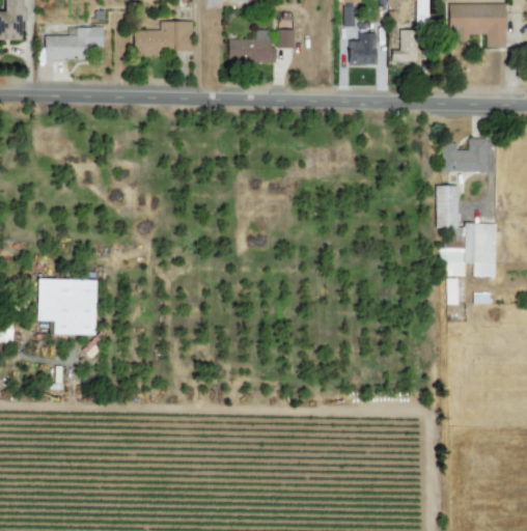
[(23,0),(5,0),(6,11),(0,11),(0,39),(23,39),(23,0)]
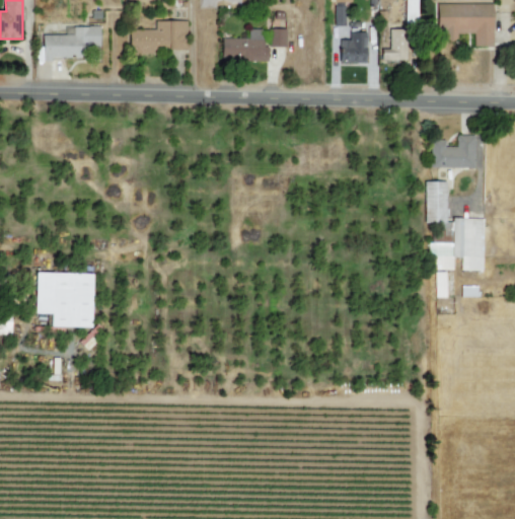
[(419,0),(407,0),(408,22),(420,22),(419,0)]
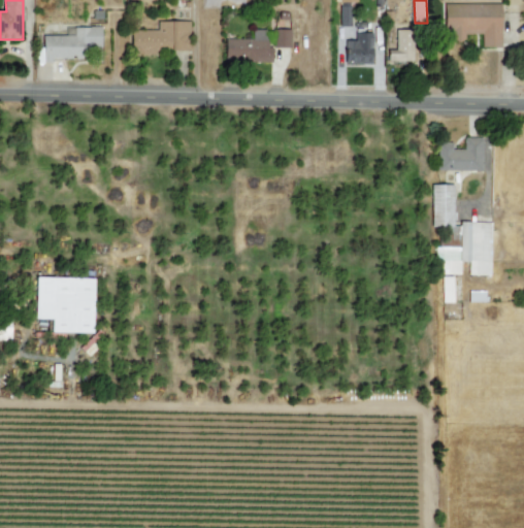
[(503,3),(447,4),(447,41),(467,40),(467,34),(484,34),(484,47),(503,47),(503,3)]
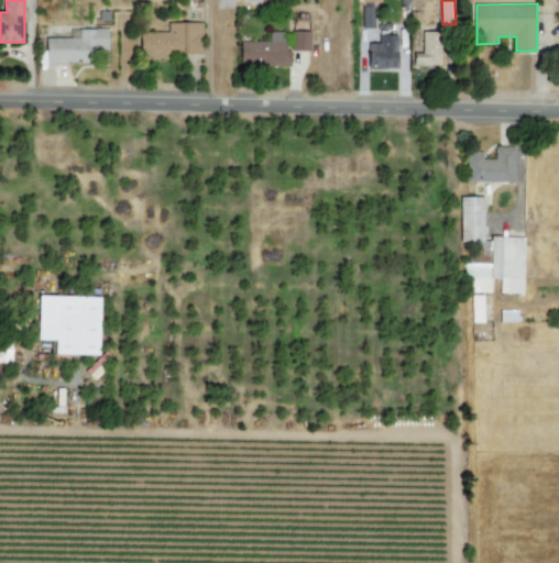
[(365,29),(376,28),(376,21),(376,7),(365,8),(365,29)]
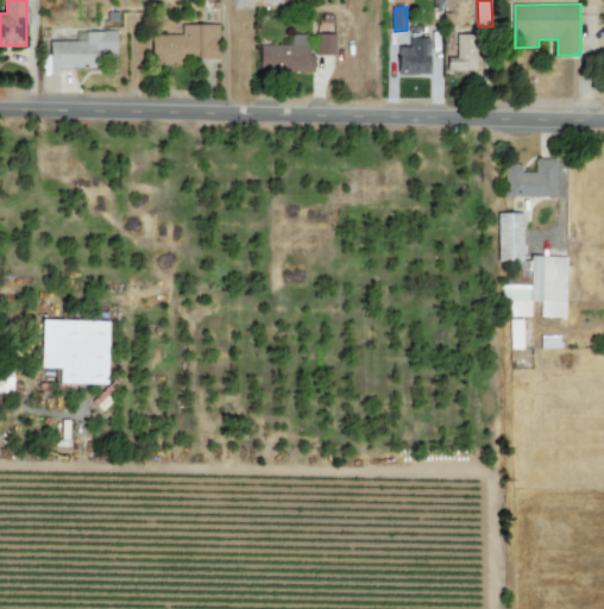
[(222,58),(221,24),(184,25),(184,35),(153,35),(155,63),(187,63),(187,58),(222,58)]
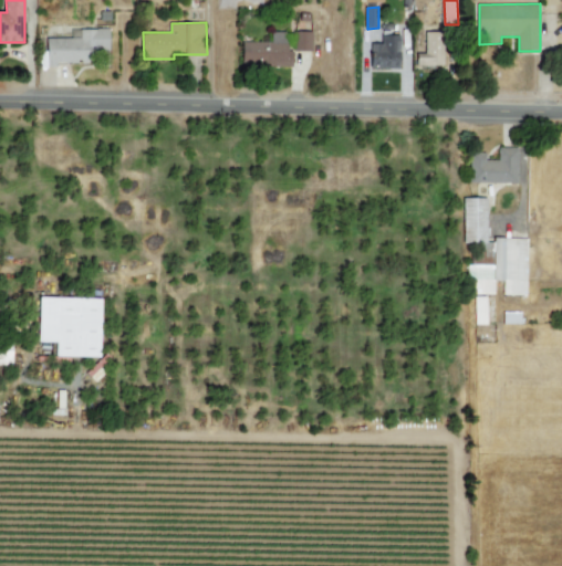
[(48,39),(48,64),(97,64),(97,55),(112,55),(111,29),(83,29),(83,38),(48,39)]
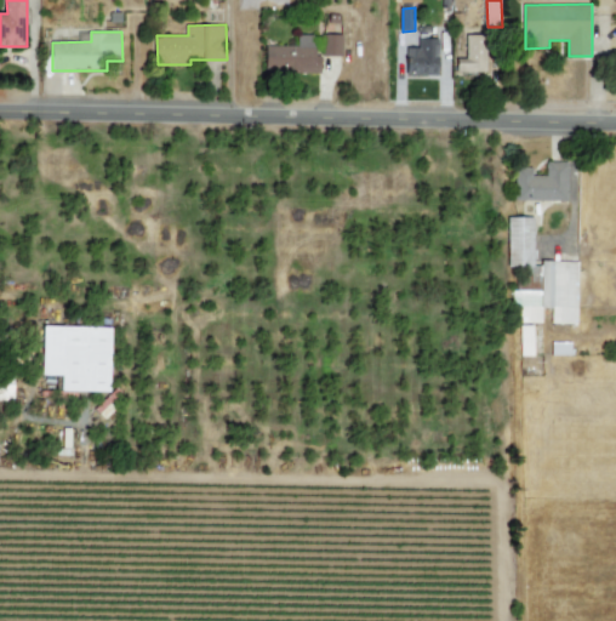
[(325,56),(344,56),(344,34),(324,35),(325,56)]
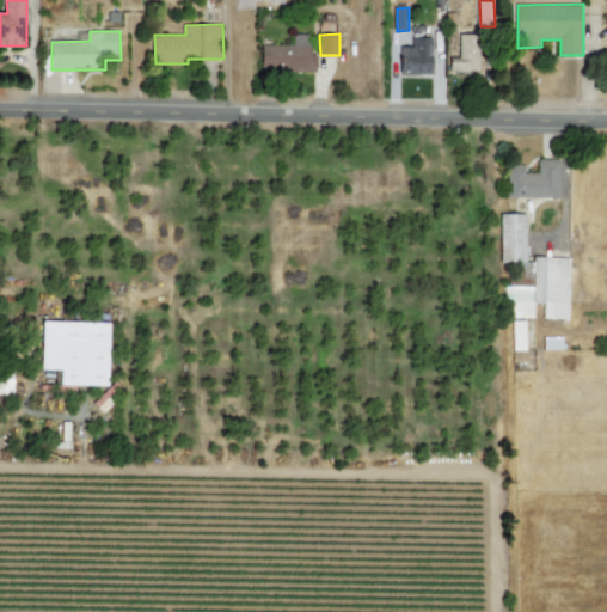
[(295,46),(264,44),(263,71),(318,72),(318,54),(313,54),(314,35),(295,35),(295,46)]
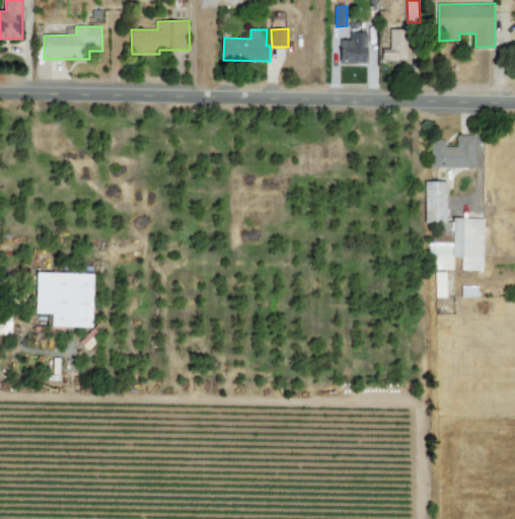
[(384,61),(409,60),(409,29),(391,29),(391,49),(384,50),(384,61)]
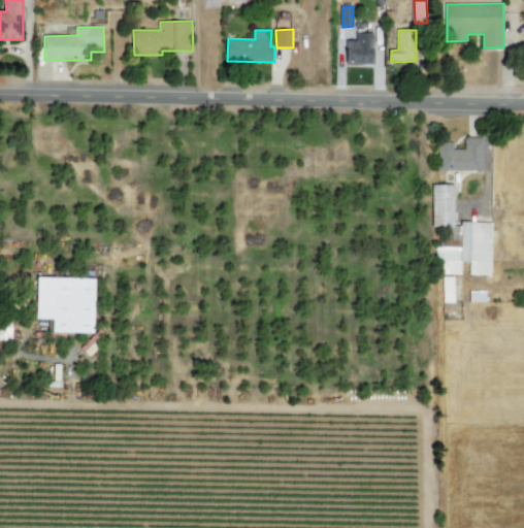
[(348,40),(347,64),(374,65),(375,33),(357,32),(357,40),(348,40)]
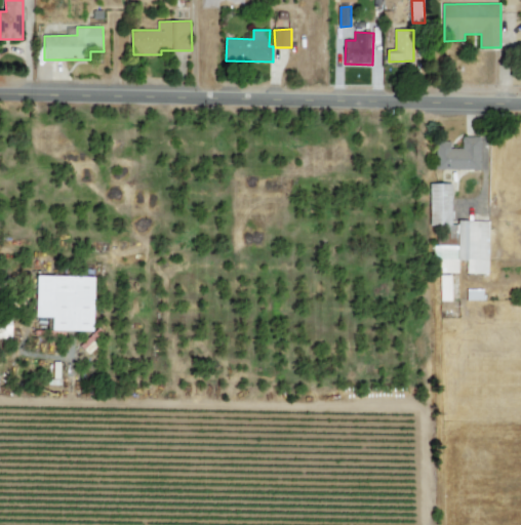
[(437,169),(481,170),(482,137),(464,136),(464,149),(451,149),(452,142),(438,142),(437,169)]
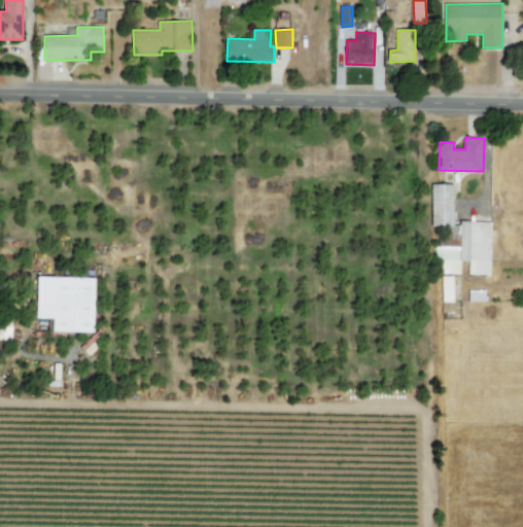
[(454,184),(432,184),(433,230),(448,230),(448,237),(459,237),(459,223),(455,223),(454,184)]
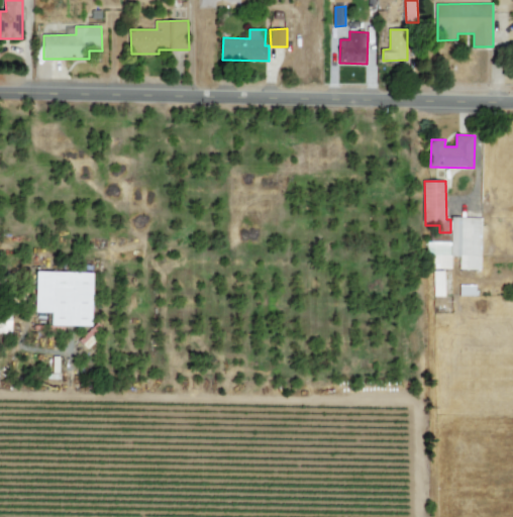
[(484,218),(453,217),(452,242),(429,242),(428,268),(453,269),(453,256),(462,256),(462,270),(482,270),(484,218)]
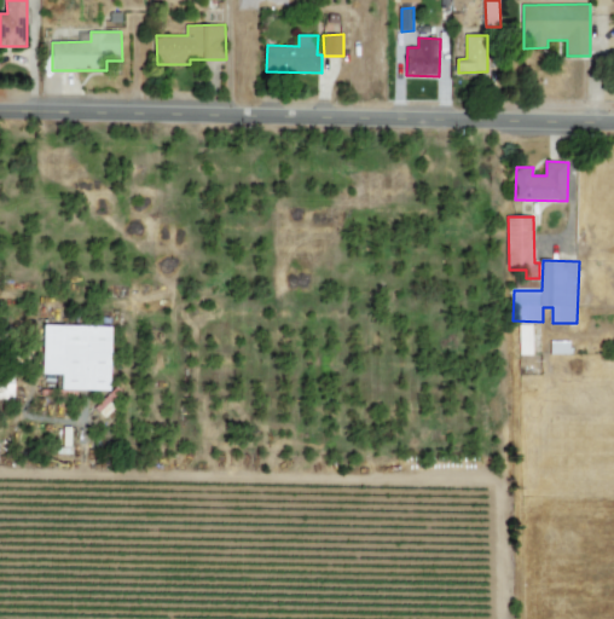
[(63,389),(111,391),(113,327),(45,325),(44,374),(63,374),(63,389)]
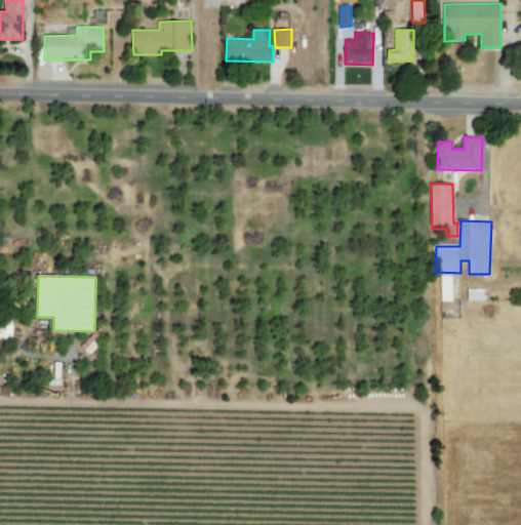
[(0,337),(13,338),(13,320),(0,320),(0,337)]
